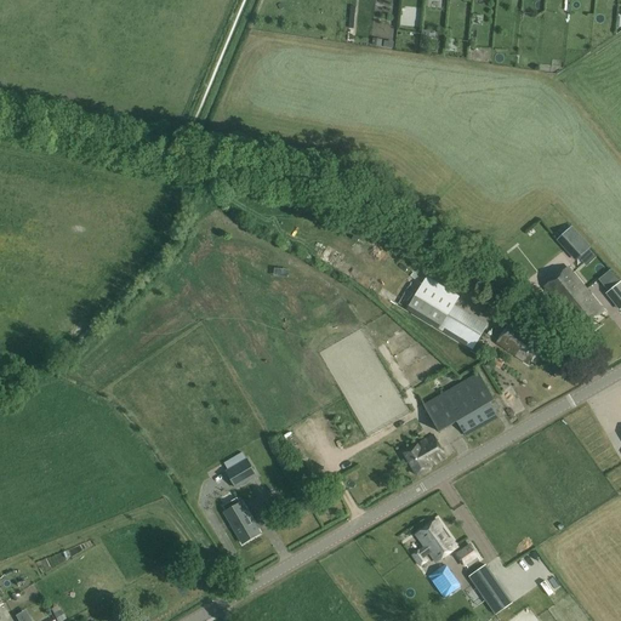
[(571,226),(563,234),(575,249),(585,241),(571,226)]
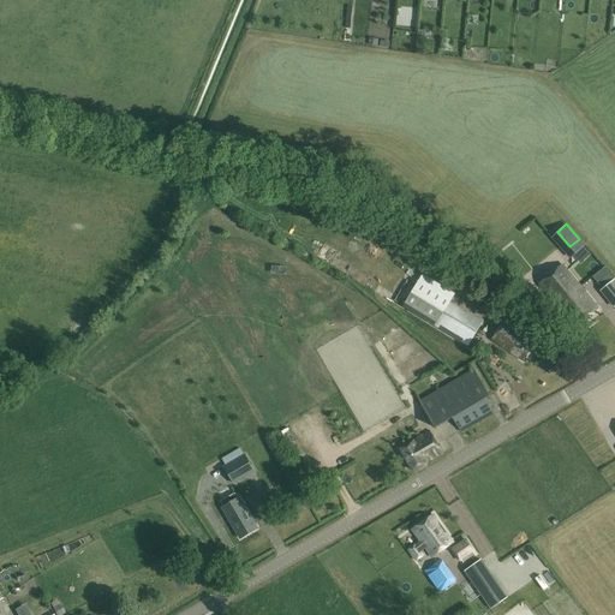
[(562,264),(539,284),(557,305),(580,286),(562,264)]
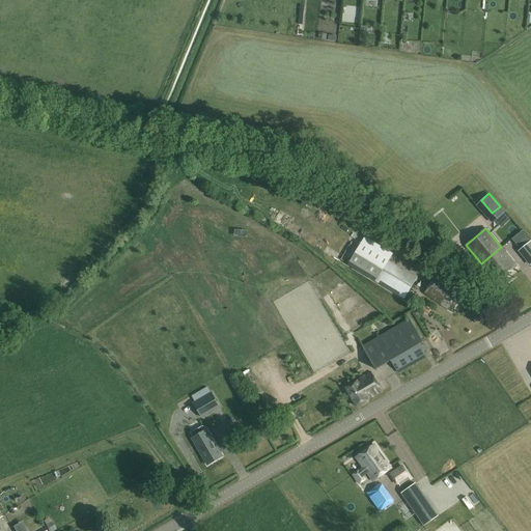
[(347,264),(404,299),(417,279),(389,261),(393,253),(365,236),(347,264)]
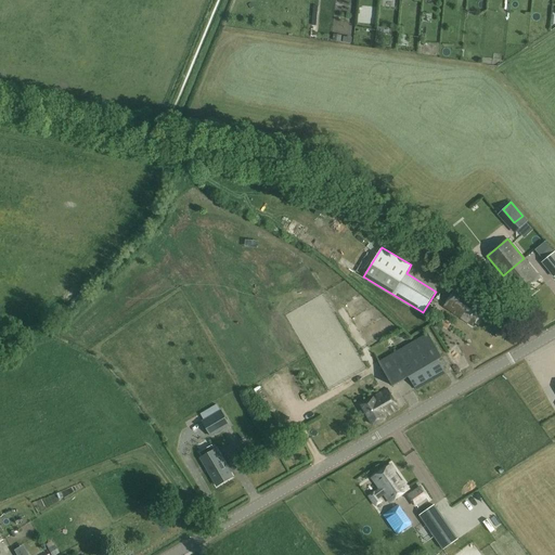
[(554,252),(544,260),(554,272),(554,252)]
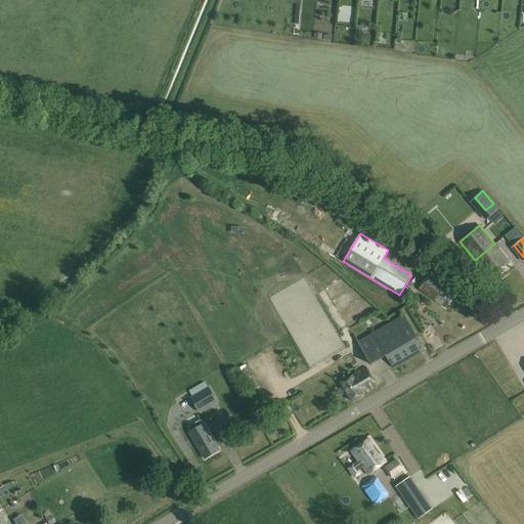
[(510,263),(494,244),(475,260),(490,278),(510,263)]
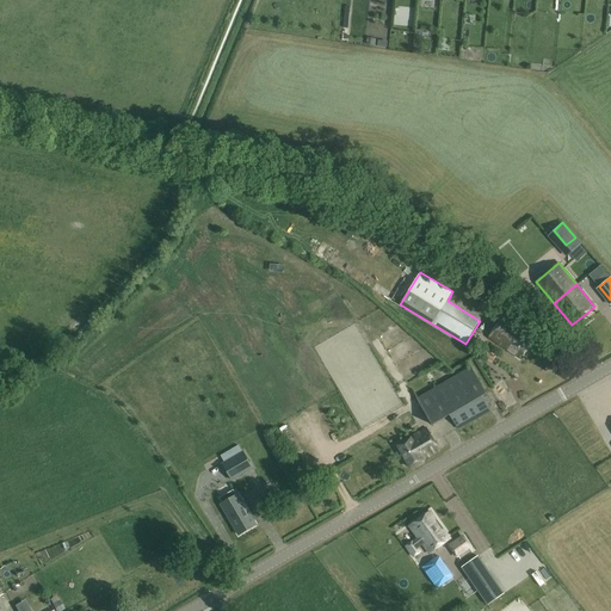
[(538,339),(505,314),(488,338),(520,358),(538,339)]
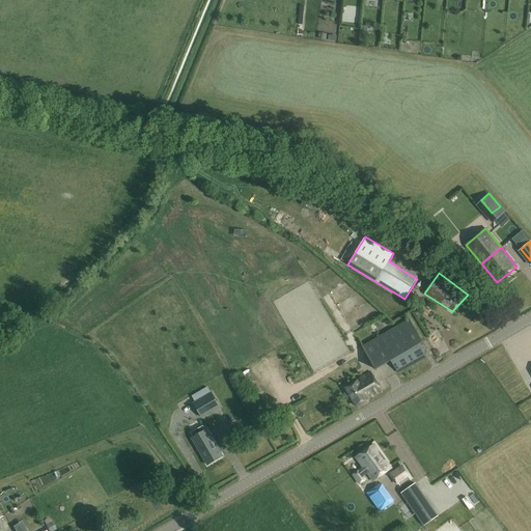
[(348,318),(356,331),(378,319),(370,306),(348,318)]
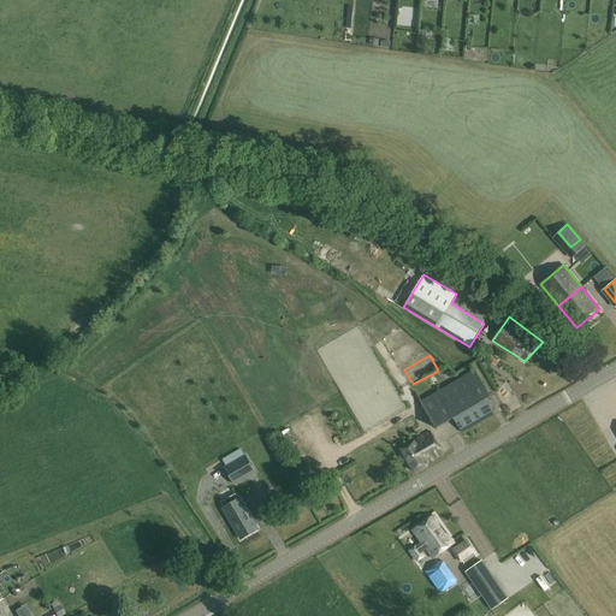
[(455,419),(462,433),(495,415),(486,400),(491,397),(475,369),(443,388),(440,383),(430,389),(433,395),(420,402),(436,430),(455,419)]
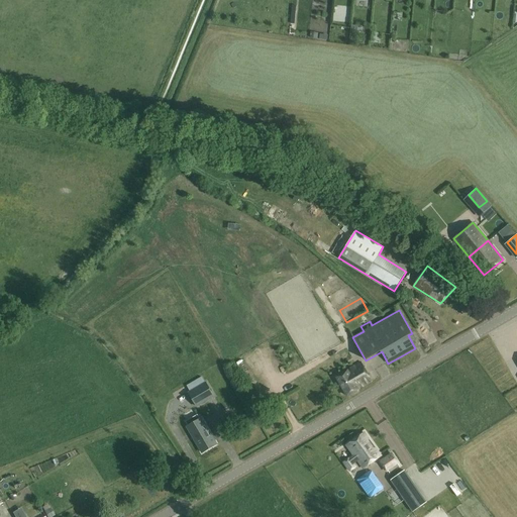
[(360,363),(336,378),(347,396),(372,382),(360,363)]
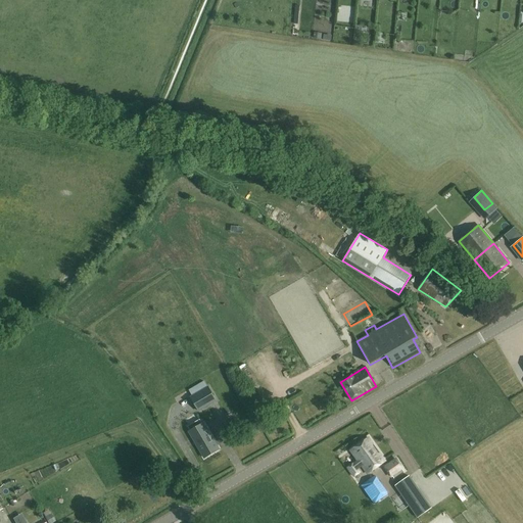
[(260,388),(260,377),(252,377),(252,388),(260,388)]
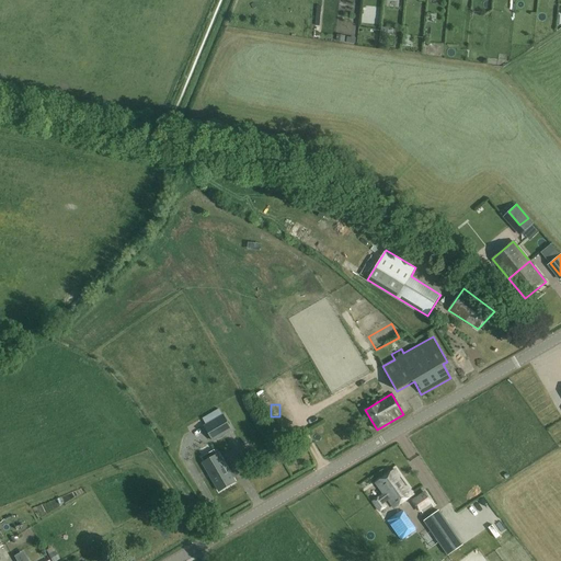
[(213,442),(233,431),(224,414),(222,415),(218,409),(203,419),(206,424),(204,426),(213,442)]
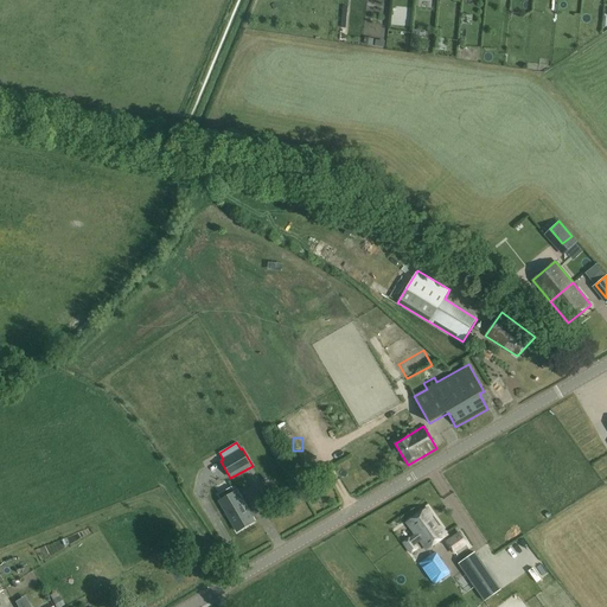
[(232,487),(218,496),(221,500),(219,502),(237,531),(254,522),(236,492),(235,492),(232,487)]
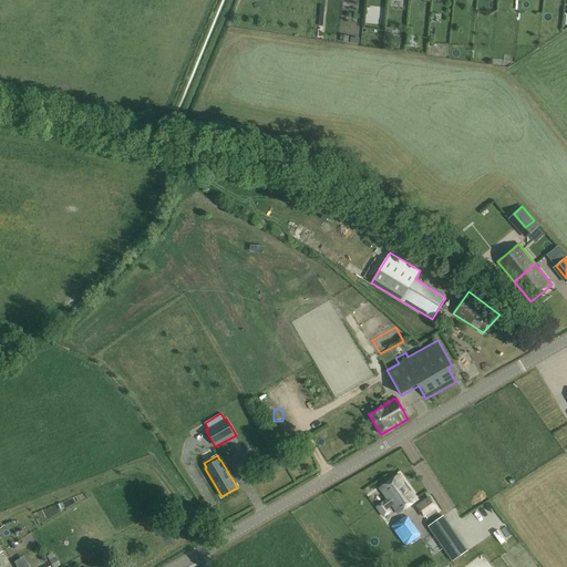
[(389,507),(392,505),(399,514),(418,500),(400,475),(380,488),(388,498),(375,507),(383,517),(392,512),(389,507)]
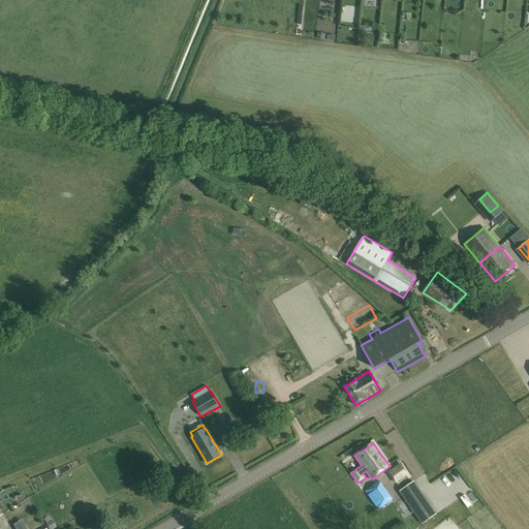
[(396,485),(409,475),(402,463),(387,472),(396,485)]
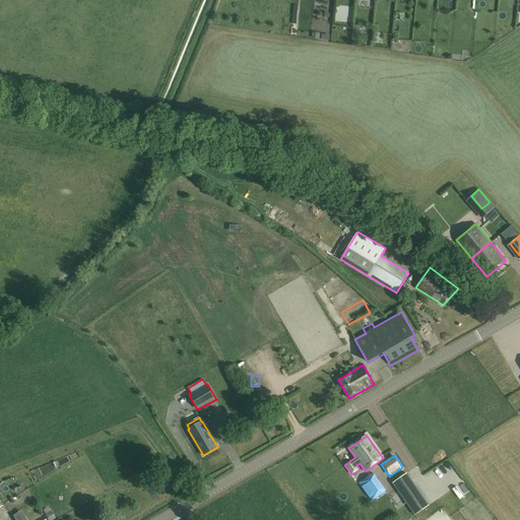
[(387,492),(374,472),(359,482),(372,502),(387,492)]
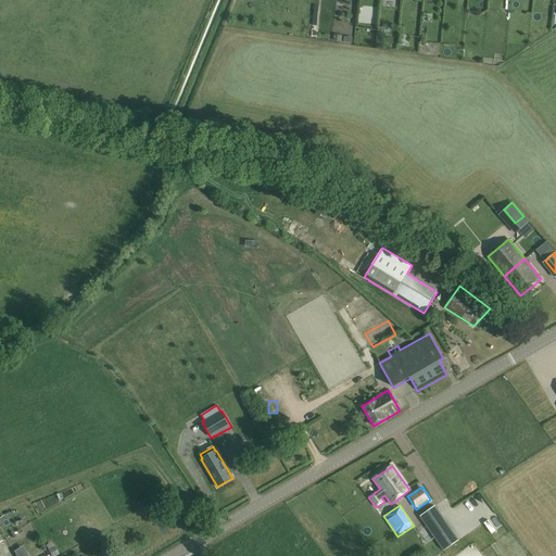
[(458,540),(436,506),(419,517),(444,550),(458,540)]
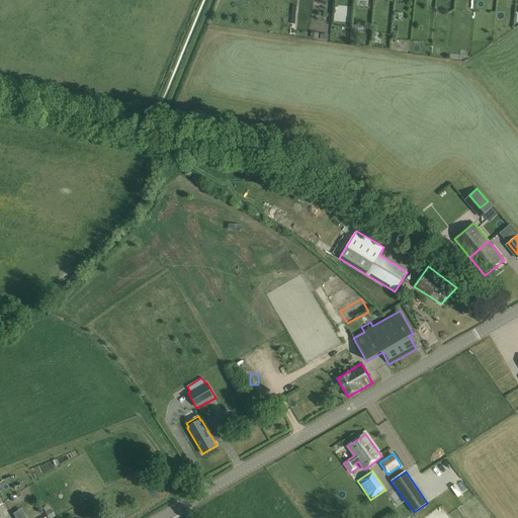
[(51,509),(45,512),(48,517),(50,517),(55,516),(51,509)]
